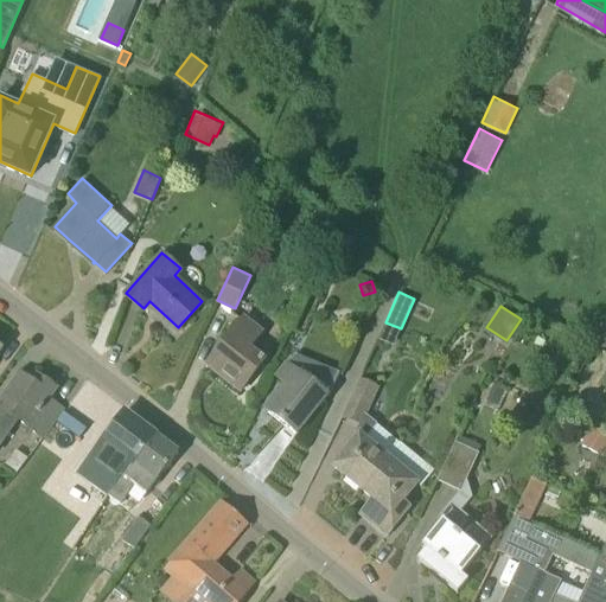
[(262,331),(244,316),(208,363),(241,389),(265,359),(249,346),(262,331)]
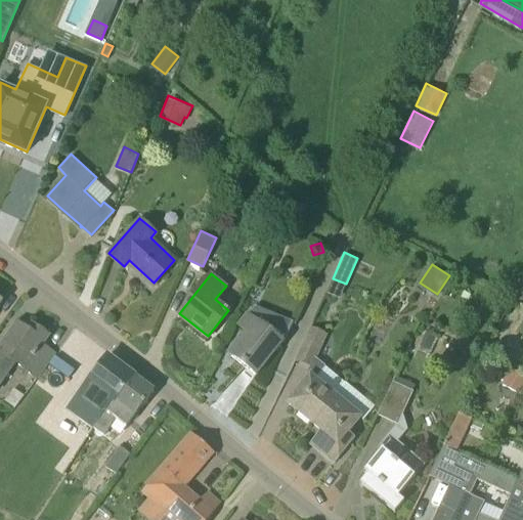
[(256,374),(282,341),(248,312),(240,323),(250,332),(231,354),(256,374)]
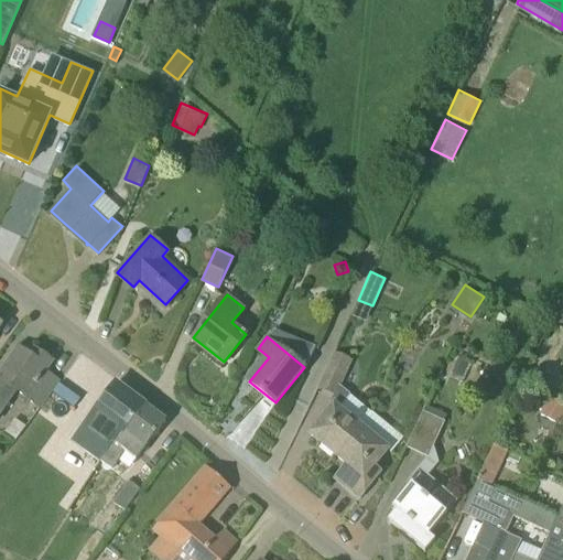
[(0,405),(15,384),(42,402),(60,378),(46,368),(53,358),(36,346),(31,354),(19,345),(0,372),(0,411),(2,408),(0,407),(0,405)]
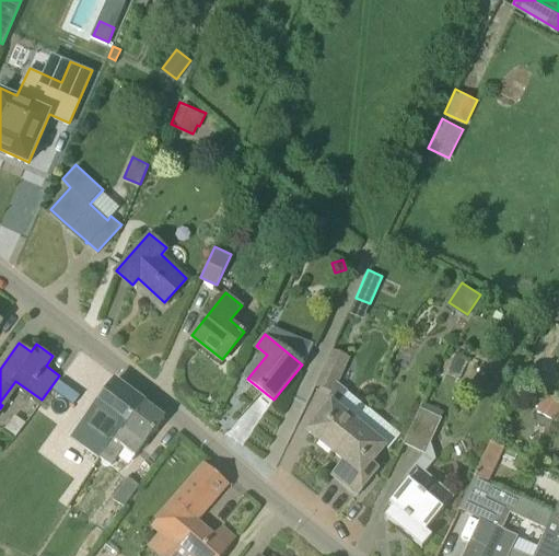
[(348,390),(337,380),(348,357),(333,349),(317,382),(332,389),(327,398),(332,401),(307,429),(334,450),(358,421),(339,406),(348,390)]
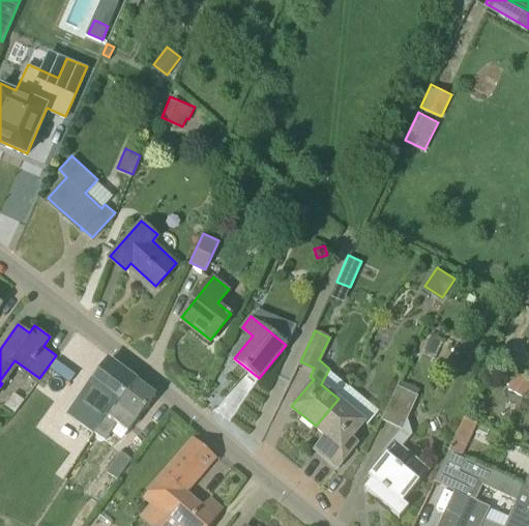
[(435,351),(440,338),(431,333),(424,347),(435,351)]
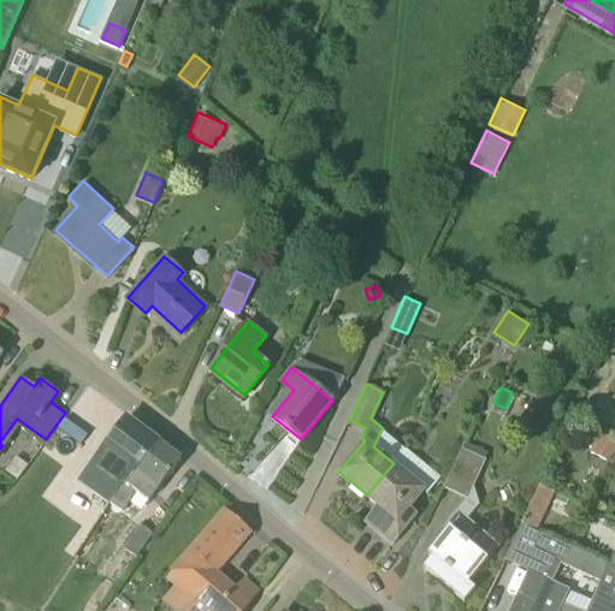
[(90,486),(113,503),(146,458),(148,458),(160,440),(128,416),(94,461),(104,468),(90,486)]
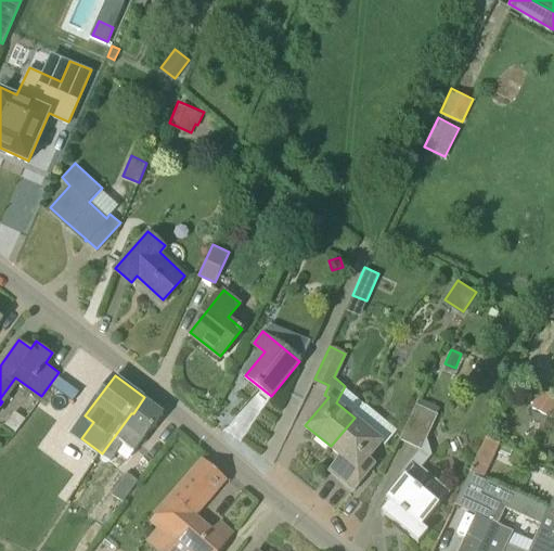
[(553,394),(540,387),(531,405),(553,415),(553,394)]
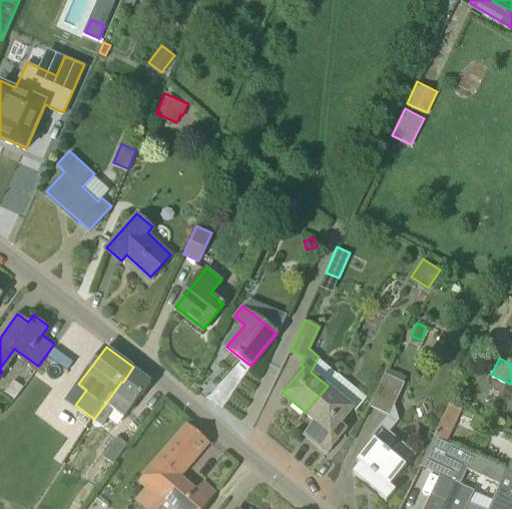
[(121,382),(94,419),(101,424),(112,409),(123,418),(151,381),(133,367),(123,382),(121,382)]
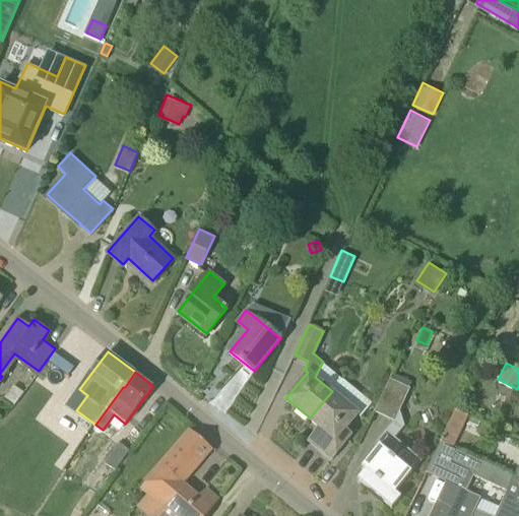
[(395,418),(410,385),(390,376),(375,409),(395,418)]
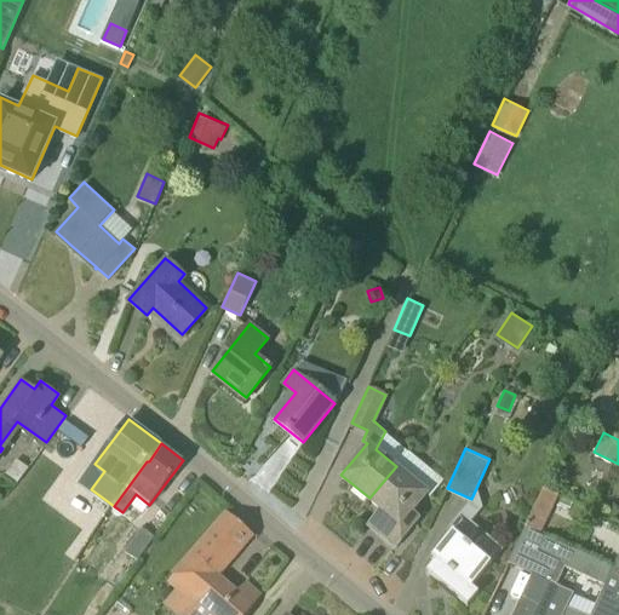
[(427,492),(396,466),(370,498),(390,515),(378,530),(395,544),(417,517),(411,511),(427,492)]
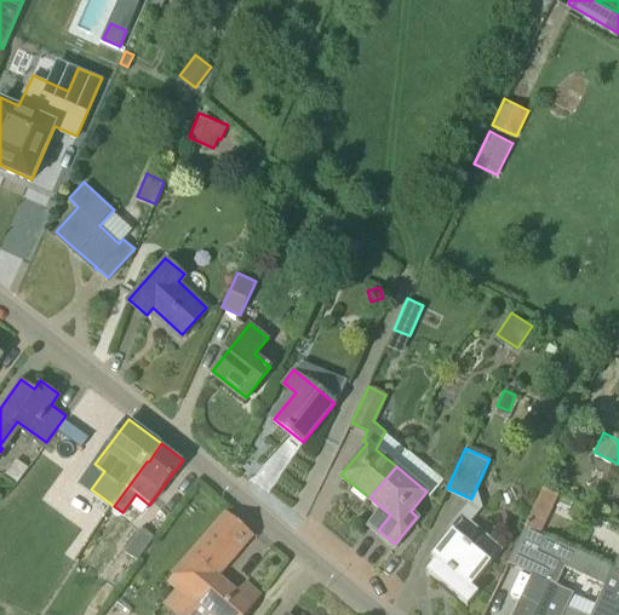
[(544,484),(525,527),(538,532),(539,532),(554,501),(569,509),(574,499),(544,484)]
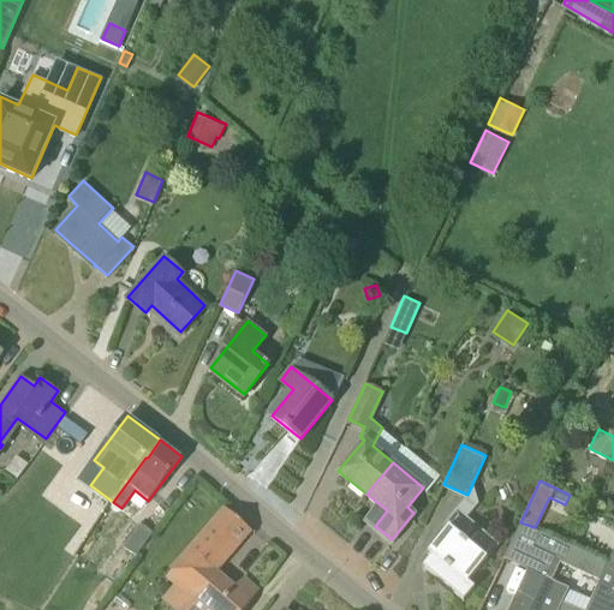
[(191,548),(172,569),(166,575),(174,582),(164,597),(178,609),(242,609),(258,587),(251,581),(242,592),(215,568),(251,528),(226,507),(207,530),(206,528),(189,546),(191,548)]
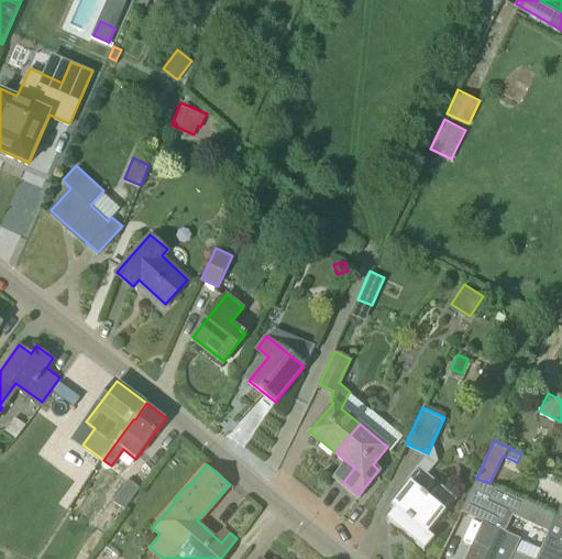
[(130,477),(114,497),(124,505),(140,484),(130,477)]
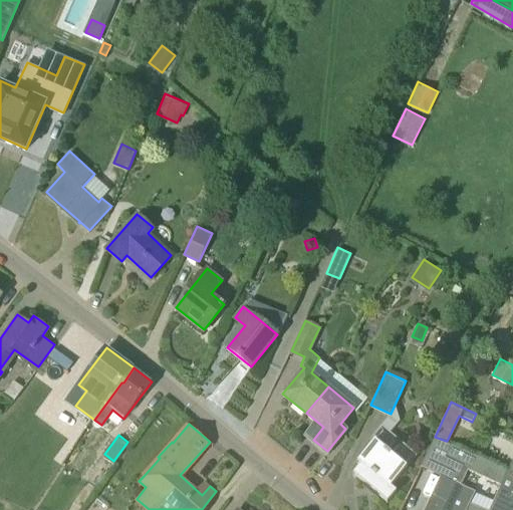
[(503,478),(505,474),(508,468),(447,441),(446,441),(435,437),(431,445),(503,478)]
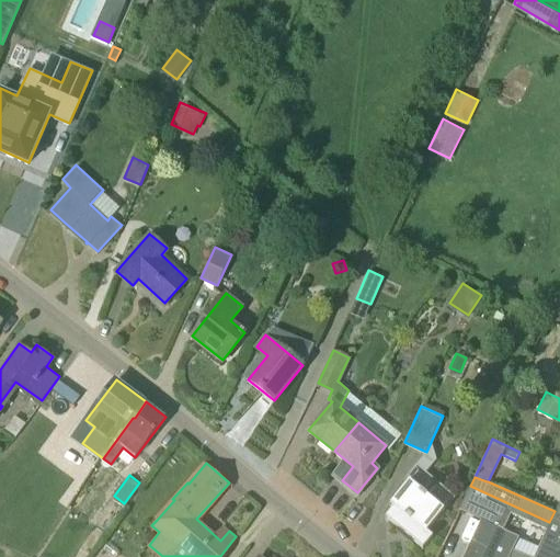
[(444,508),(409,479),(390,502),(393,506),(386,515),(386,516),(387,515),(423,546),(422,546),(423,547),(433,535),(426,531),(444,508)]
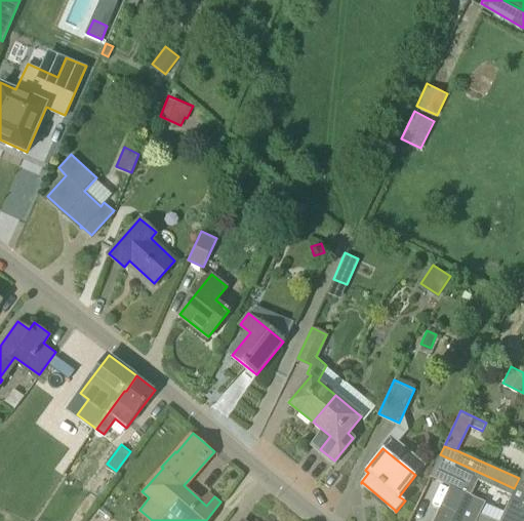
[(498,520),(500,519),(500,513),(493,506),(485,505),(487,502),(471,493),(478,478),(512,493),(514,488),(440,454),(431,475),(454,485),(436,520),(498,520)]
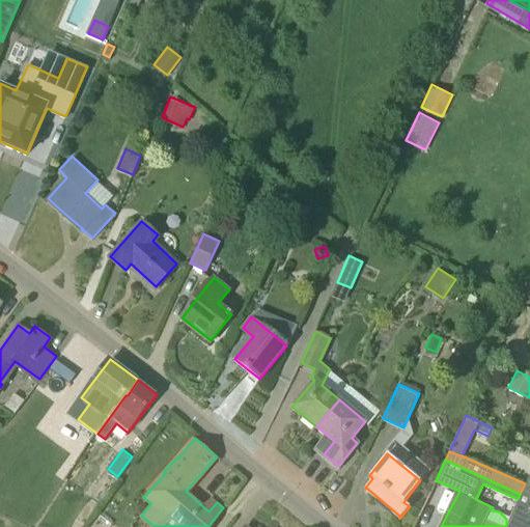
[(518,499),(506,525),(504,526),(529,526),(529,494),(522,490),(520,494),(518,499)]
